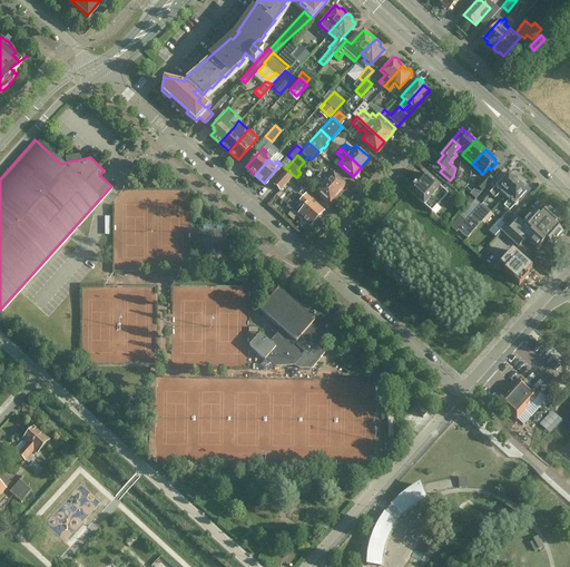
[(158,175),(163,169),(158,166),(154,170),(158,175)]
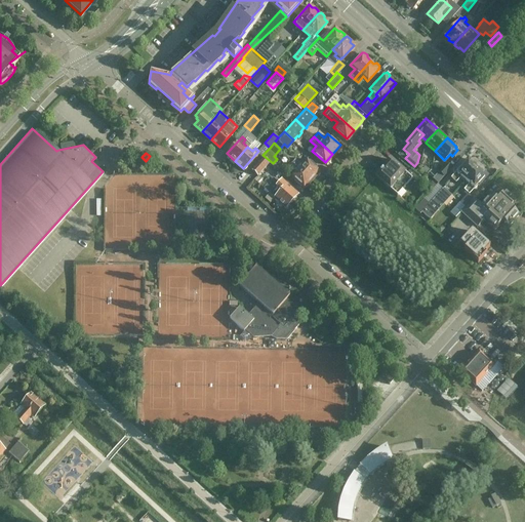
[(273,163),(263,155),(264,157),(260,161),(265,164),(268,160),(272,164),(273,163)]
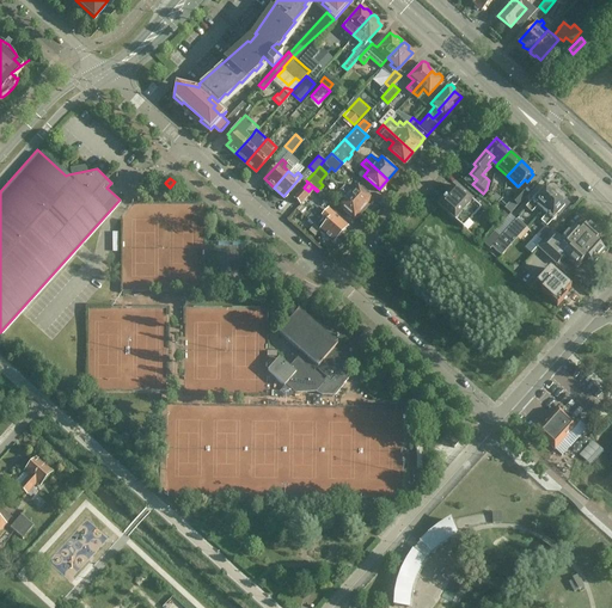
[(346,182),(341,186),(363,207),(373,196),(357,183),(353,188),(346,182)]
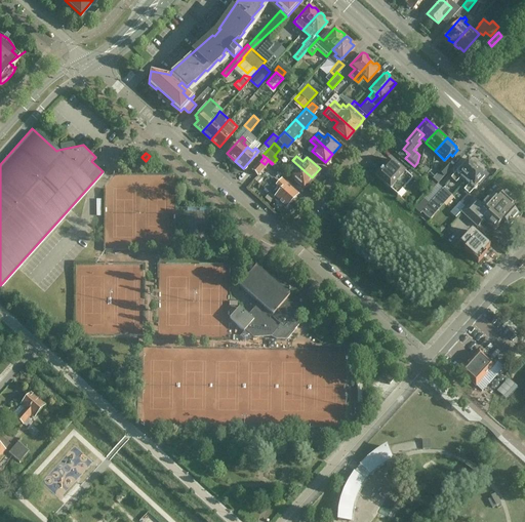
[(374,173),(397,193),(412,175),(391,156),(374,173)]
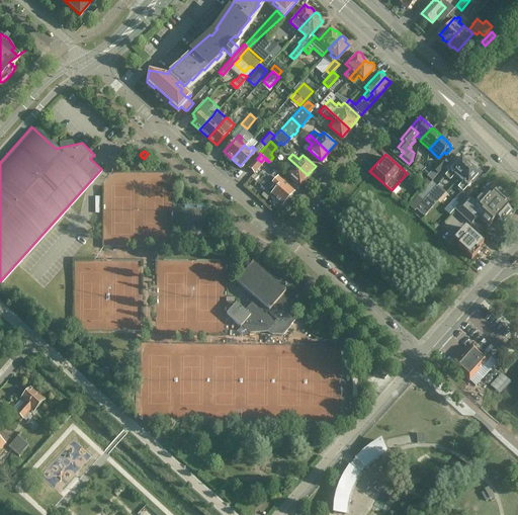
[(454,173),(458,176),(471,163),(462,155),(449,168),(450,169),(445,174),(450,178),(454,173)]
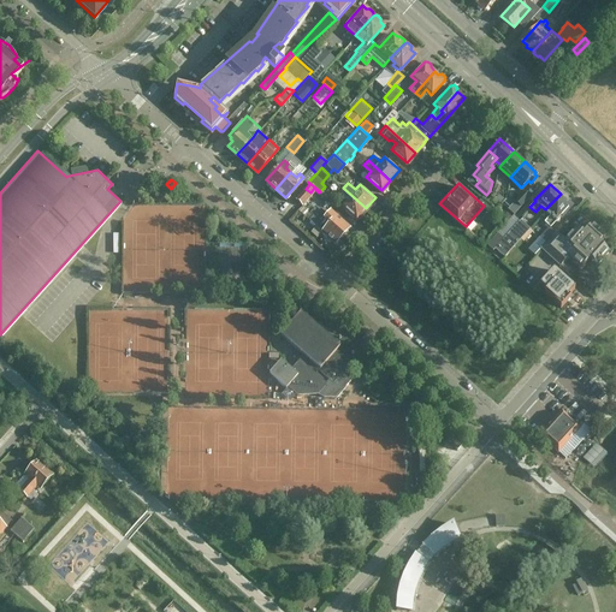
[(366,208),(343,188),(339,192),(347,198),(342,205),(356,218),(366,208)]
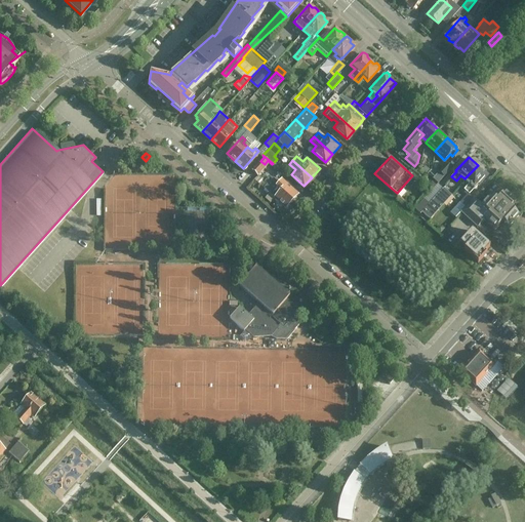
[(447,160),(438,169),(443,174),(451,165),(447,160)]
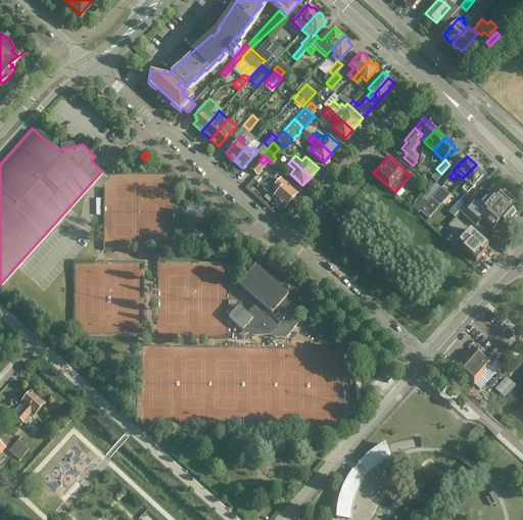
[(256,172),(264,163),(259,160),(252,168),(256,172)]
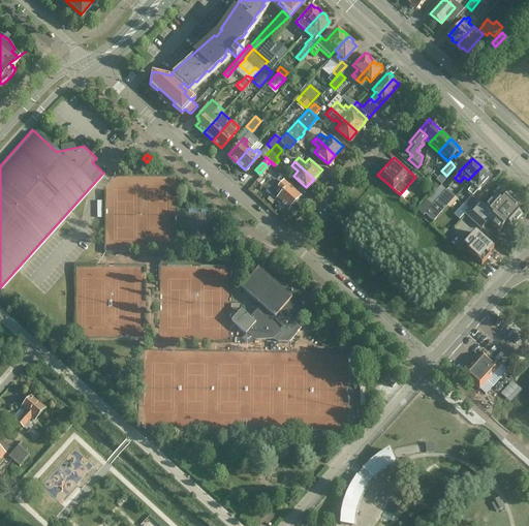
[(431,173),(434,168),(429,164),(425,168),(431,173)]
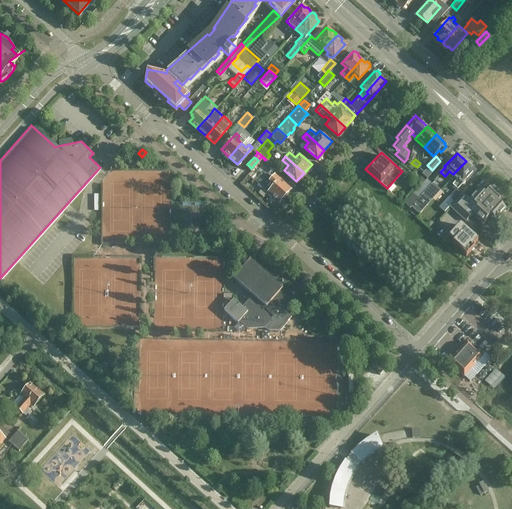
[(466,161),(453,174),(457,178),(453,183),(457,187),(462,182),(474,169),(466,161)]
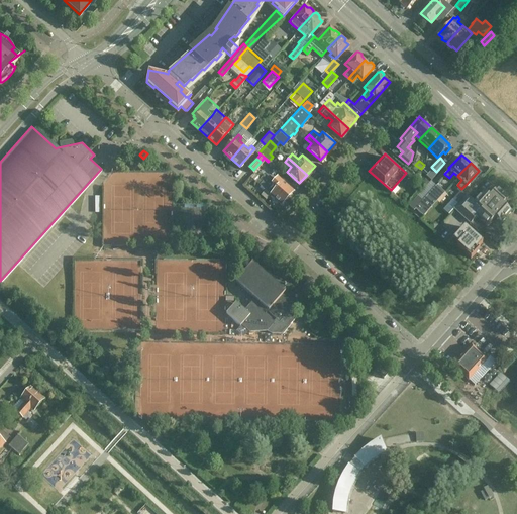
[(268,173),(265,176),(287,196),(293,190),(282,179),(279,183),(268,173)]
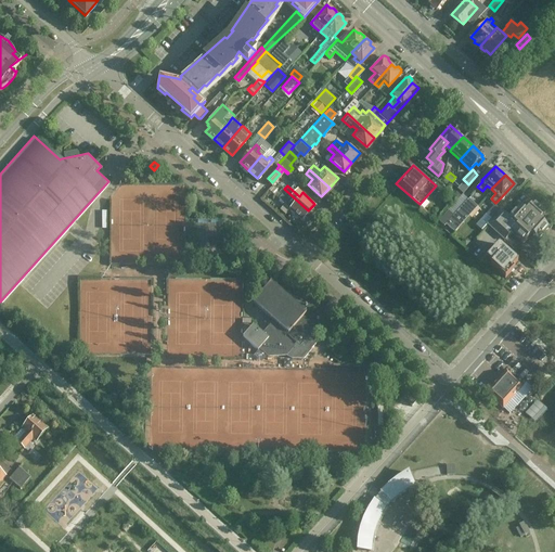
[(308,210),(284,189),(278,196),(301,218),(308,210)]
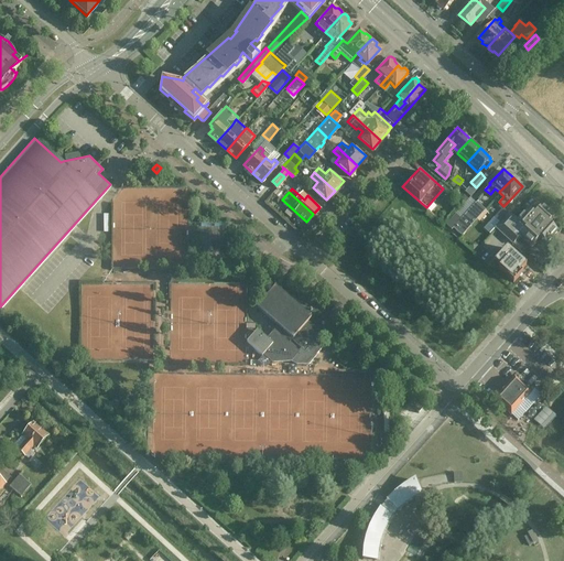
[(452,227),(453,226),(455,227),(452,230),(458,236),(461,233),(462,234),(485,207),(476,198),(476,200),(469,194),(445,222),(452,227)]
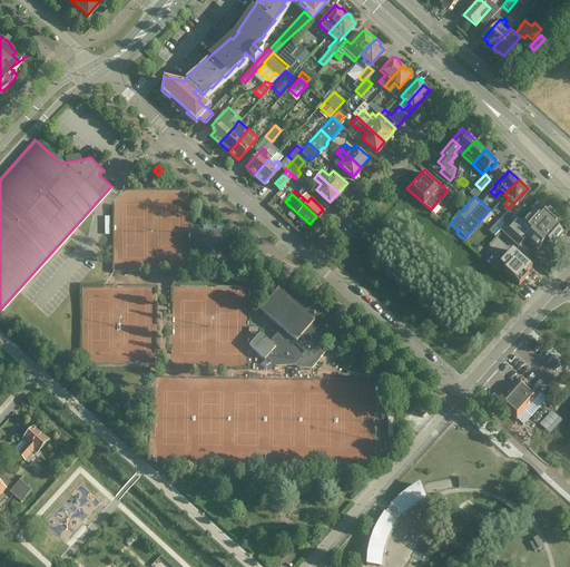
[(532,209),(522,221),(514,214),(501,228),(518,244),(524,236),(537,247),(541,242),(547,241),(551,244),(562,232),(553,224),(559,217),(547,206),(539,215),(532,209)]
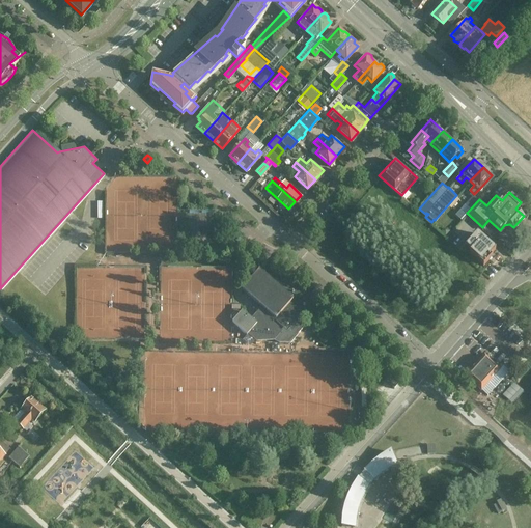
[(468,211),(478,199),(473,195),(464,206),(468,211)]
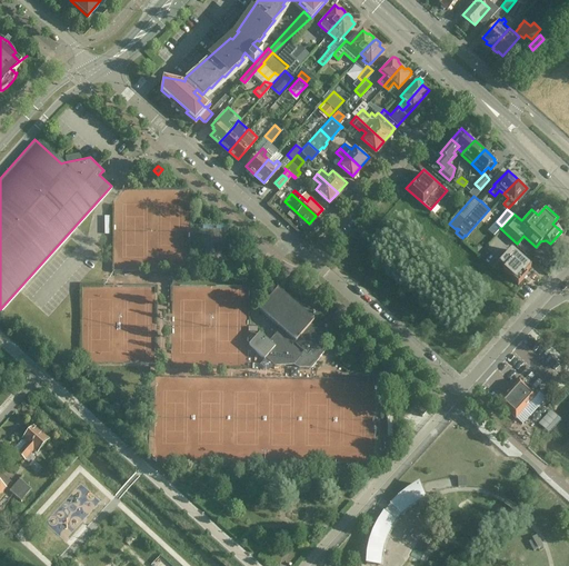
[(488,246),(493,257),(499,255),(497,251),(501,249),(497,240),(488,246)]
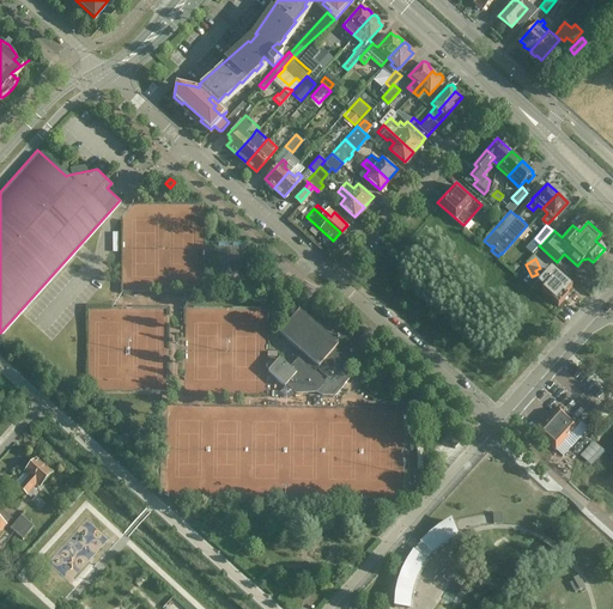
[(571,285),(550,266),(536,281),(542,287),(541,288),(557,303),(557,304),(564,296),(563,294),(571,285)]
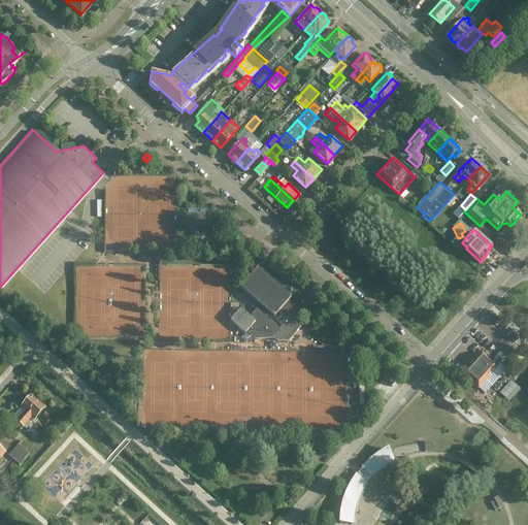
[(298,310),(308,299),(276,271),(271,277),(263,271),(257,265),(240,285),(254,297),(262,304),(252,315),(246,310),(242,306),(231,319),(245,331),(241,335),(249,342),(253,338),(254,339),(264,338),(288,337),(292,333),(299,324),(292,317),(294,315),(298,310)]
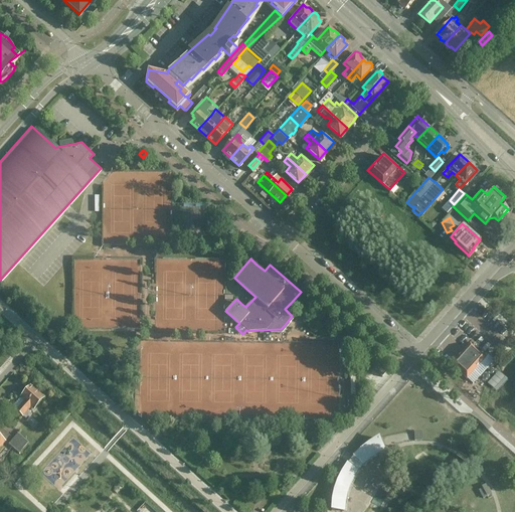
[(480,373),(494,358),(474,340),(472,343),(470,341),(451,362),(467,376),(474,368),(480,373)]
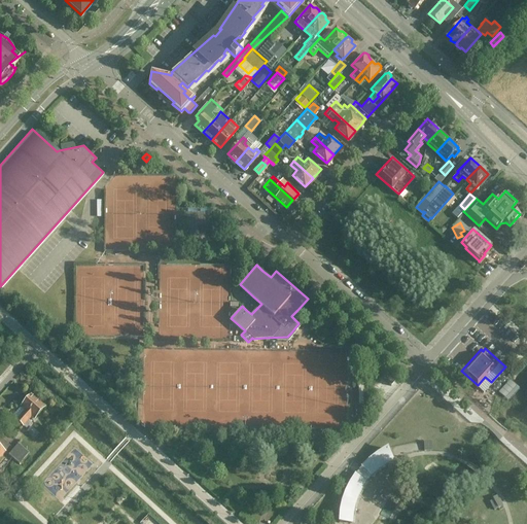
[(31,392),(20,405),(24,408),(15,417),(23,424),(31,415),(34,417),(45,405),(31,392)]
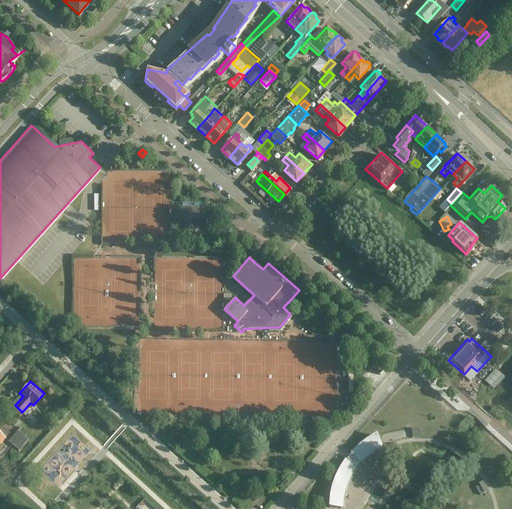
[(29,437),(18,428),(8,439),(20,448),(29,437)]
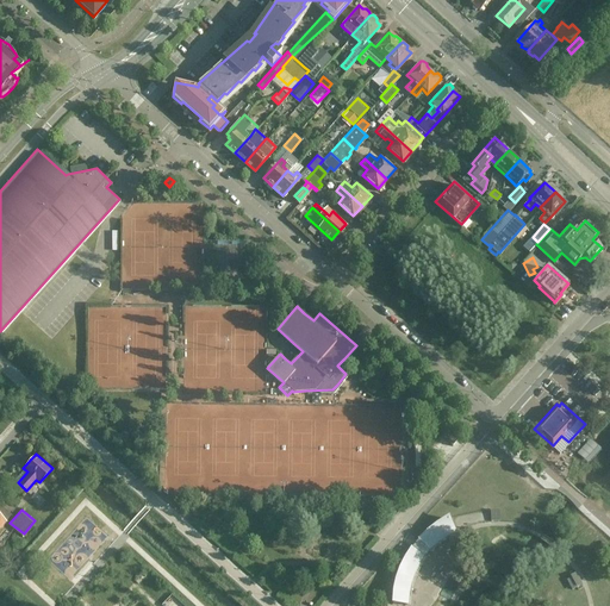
[(418,537),(429,549),(437,541),(444,535),(456,529),(448,516),(437,522),(428,529),(418,537)]
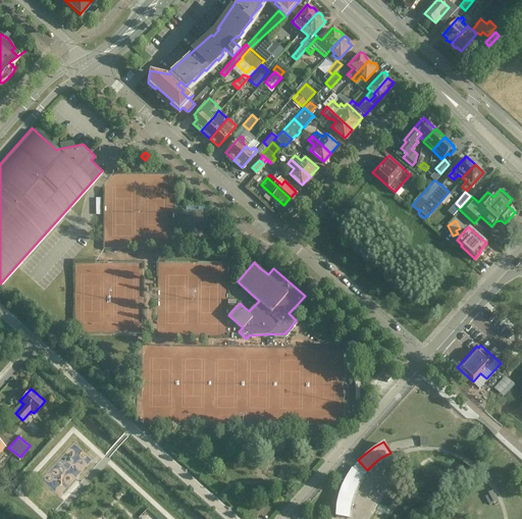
[(358,482),(363,474),(353,466),(347,475),(342,484),(338,495),(336,504),(335,515),(349,515),(350,506),(352,498),(354,489),(358,482)]
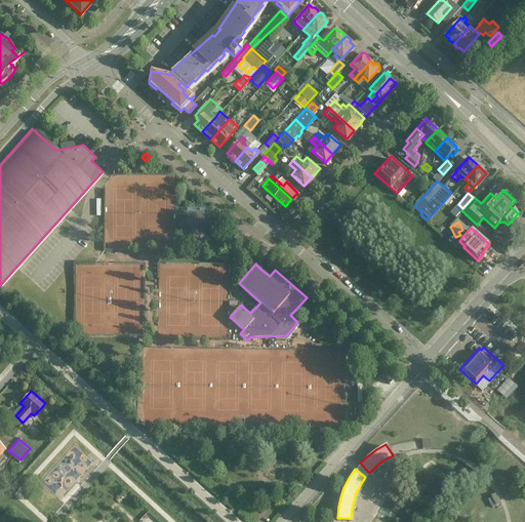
[(487,496),(491,505),(500,499),(496,491),(487,496)]
